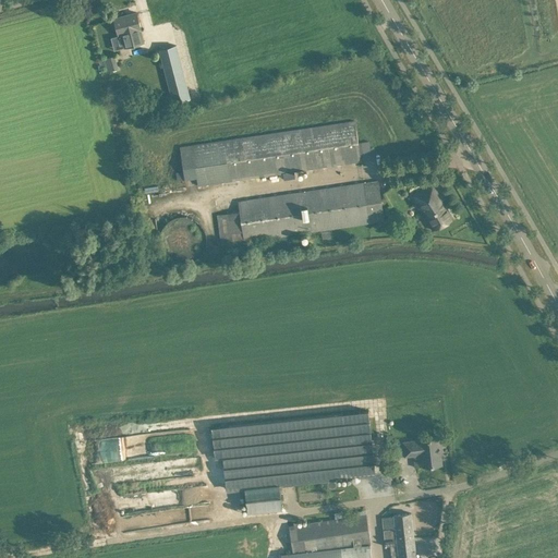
[(137,12),(114,19),(119,35),(122,34),(125,47),(144,41),(141,29),(142,29),(137,12)]
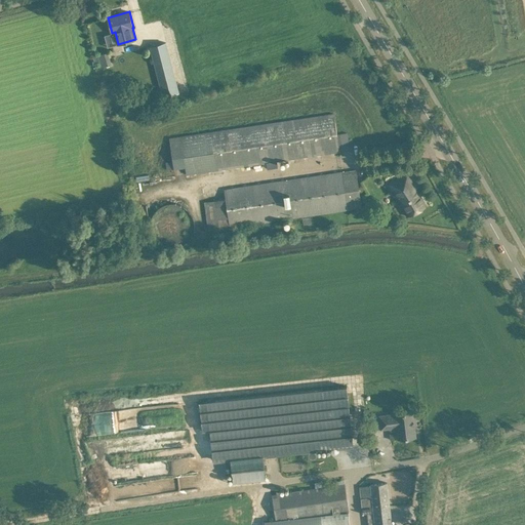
[(166,42),(150,46),(163,95),(179,91),(166,42)]
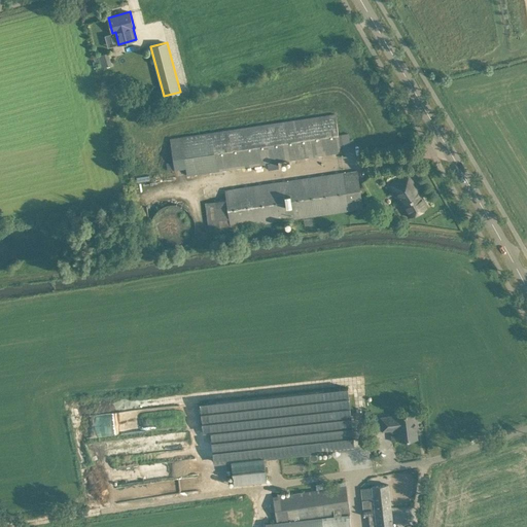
[(100,55),(103,67),(111,64),(107,53),(100,55)]
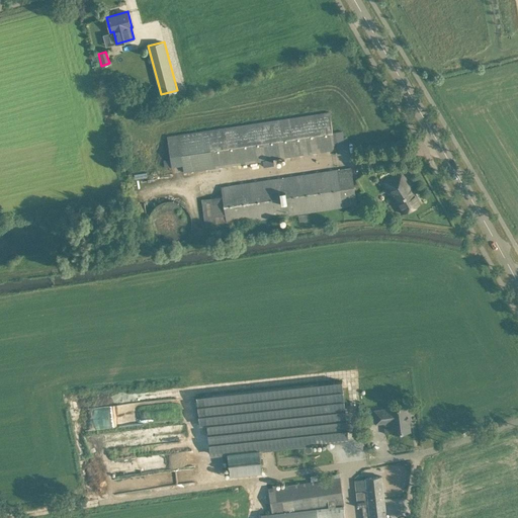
[(330,111),(167,136),(172,166),(183,165),(184,172),(214,167),(335,150),(330,111)]
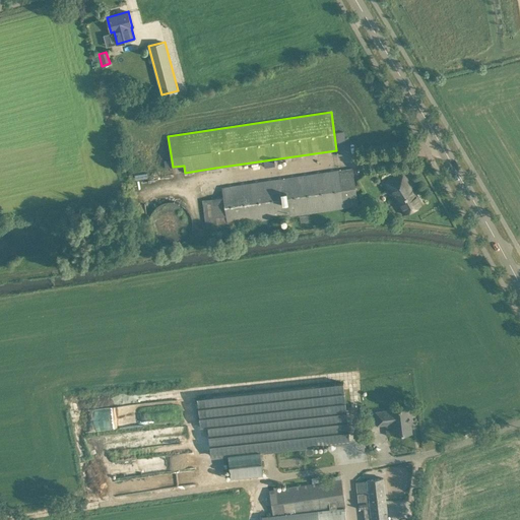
[(223,197),(213,198),(203,200),(203,204),(207,228),(358,205),(352,169),(222,188),(223,197)]
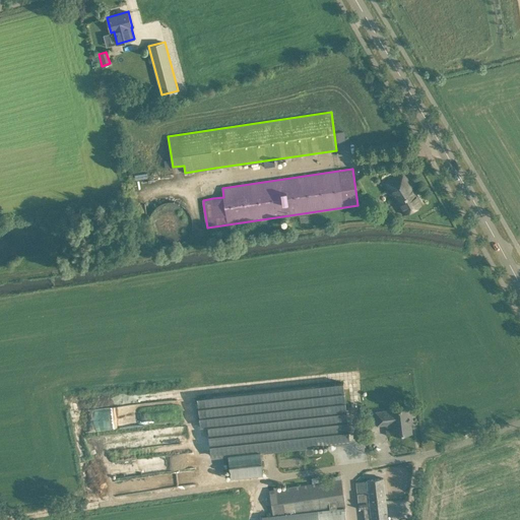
[(423,203),(403,170),(385,180),(397,200),(396,201),(403,214),(423,203)]
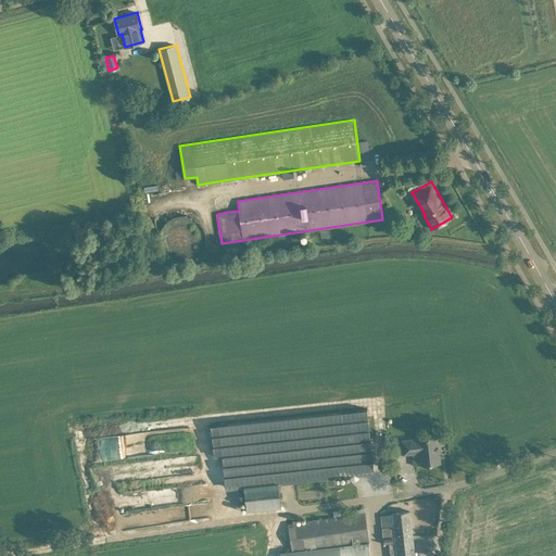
[(159,236),(159,238),(159,240),(160,242),(160,244),(161,245),(161,248),(162,250),(163,251),(164,253),(166,254),(167,255),(169,257),(171,258),(173,258),(175,260),(176,261),(178,261),(180,261),(182,261),(185,261),(187,261),(189,261),(190,260),(192,258),(194,257),(196,256),(198,255),(199,254),(200,253),(201,251),(202,249),(203,248),(204,245),(205,243),(205,241),(205,240),(205,238),(205,236),(205,234),(204,231),(204,229),(203,228),(202,226),(201,224),(200,223),(199,222),(197,219),(196,218),(193,217),(192,216),(190,216),(188,215),(186,215),(184,215),(182,215),(180,215),(178,215),(176,215),(174,216),(173,217),(171,217),(168,218),(167,220),(166,222),(164,223),(163,225),(162,226),(161,228),(161,230),(160,231),(160,234),(159,236)]
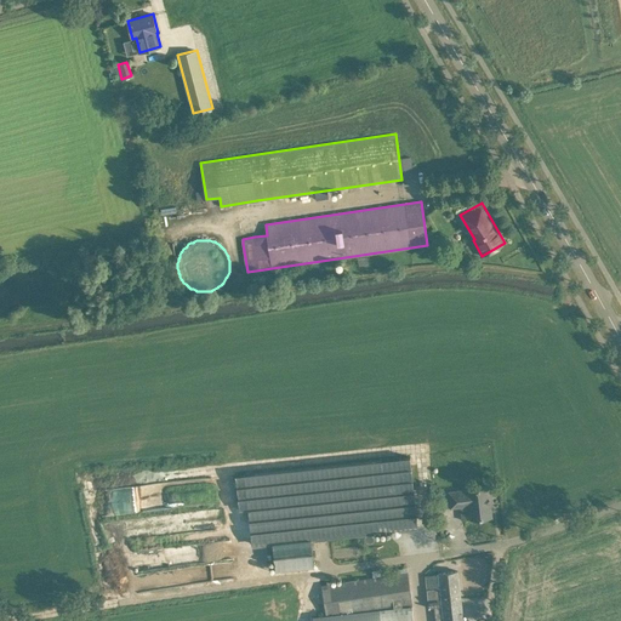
[(245,473),(252,543),(273,541),(312,537),(417,527),(410,456),(245,473)]
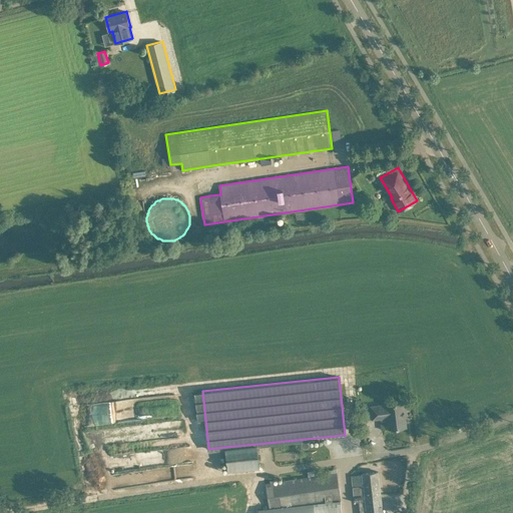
[(373,419),(380,418),(382,429),(389,428),(406,426),(405,415),(407,415),(405,401),(387,404),(371,406),(373,419)]
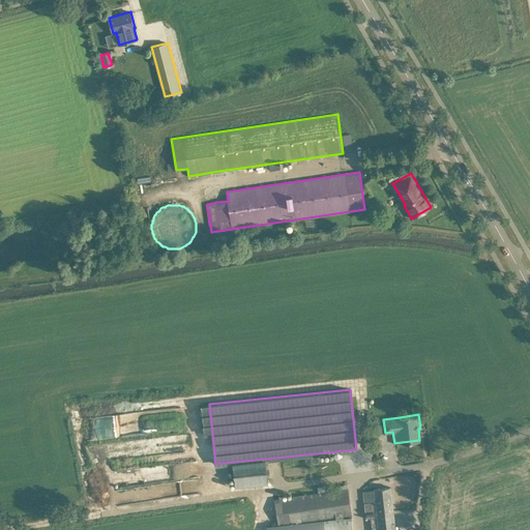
[(266,459),(233,462),(235,486),(268,482),(266,459)]
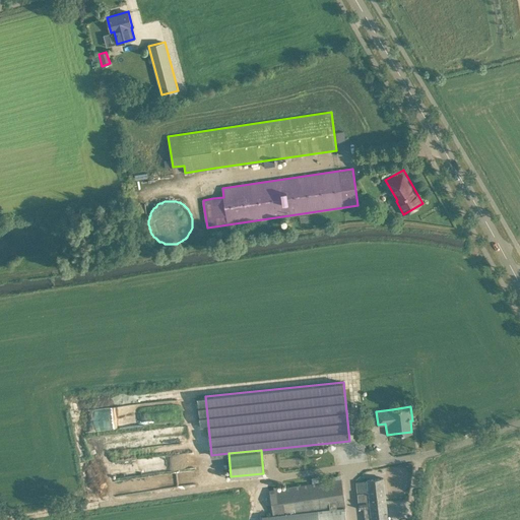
[(367,479),(369,492),(359,493),(360,507),(365,506),(366,519),(388,519),(383,477),(367,479)]
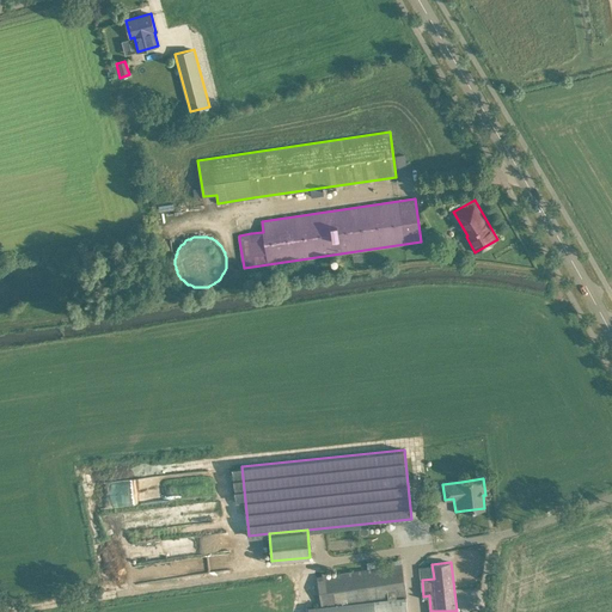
[(316,598),(317,607),(310,609),(310,611),(408,611),(407,594),(408,594),(403,563),(317,576),(319,598),(316,598)]
